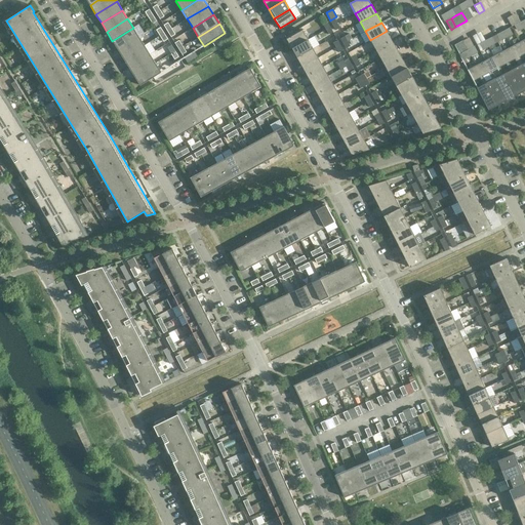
[(138,37),(133,28),(112,41),(118,49),(138,37)]
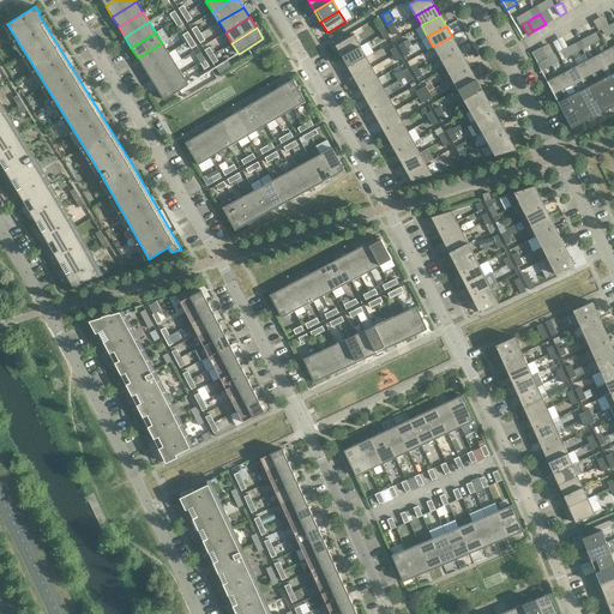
[(335,46),(342,56),(360,46),(354,35),(335,46)]
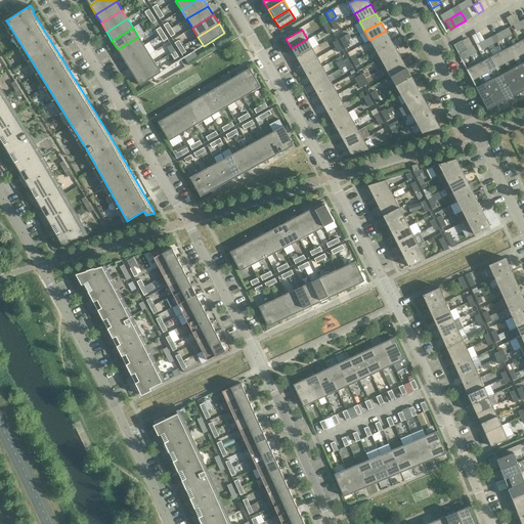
[(391,40),(386,31),(369,40),(375,49),(391,40)]
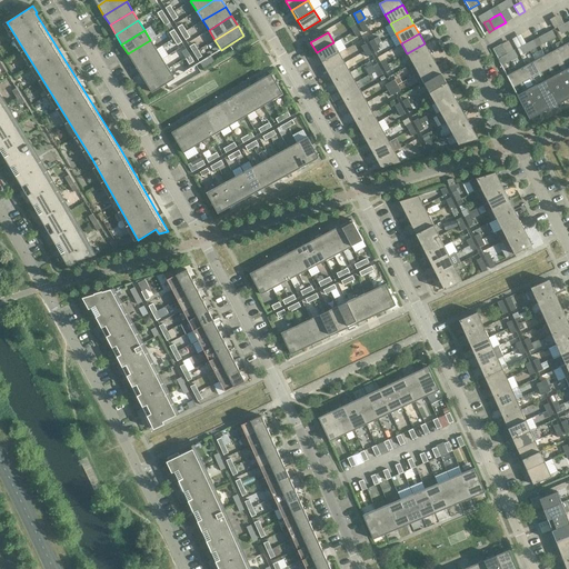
[(157,49),(150,40),(128,53),(133,63),(157,49)]
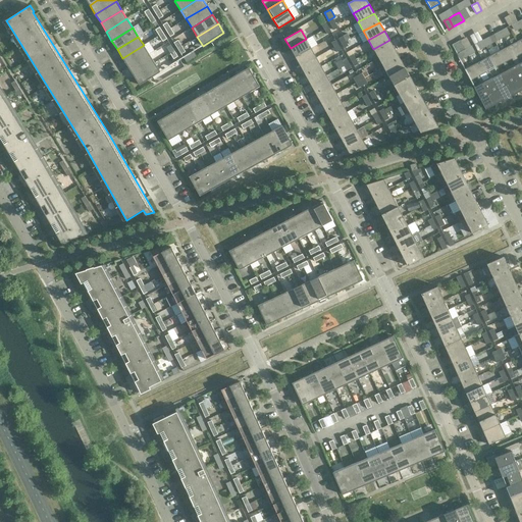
[(311,48),(306,39),(291,48),(296,57),(311,48)]
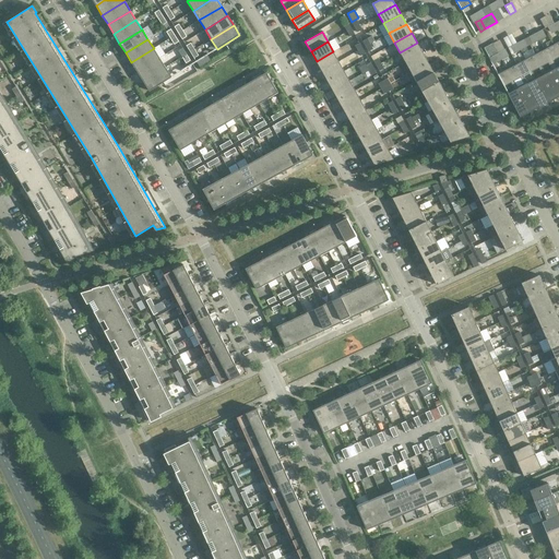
[(423,52),(417,43),(400,52),(405,62),(423,52)]
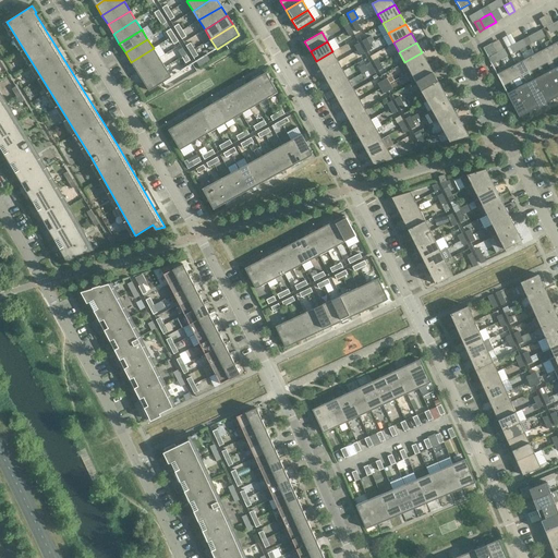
[(488,58),(498,52),(493,43),(483,48),(488,58)]
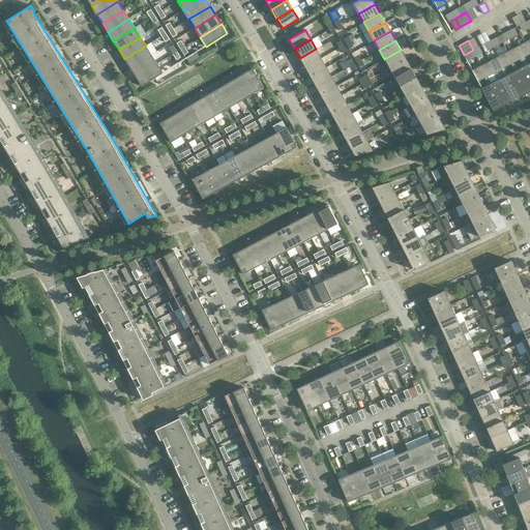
[(529,54),(529,52),(525,42),(516,48),(529,74),(529,61),(527,63),(525,57),(529,54)]
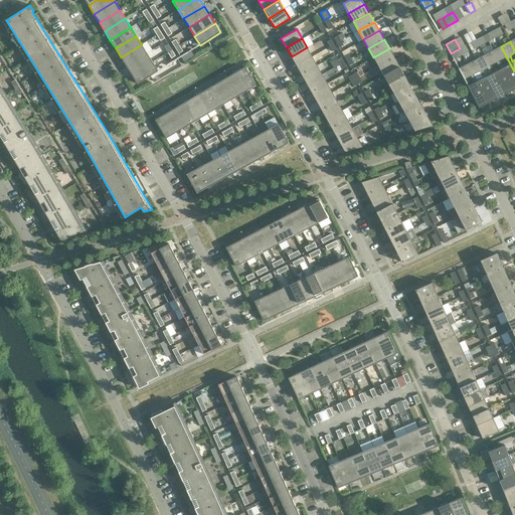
[(147,53),(142,44),(121,57),(127,66),(147,53)]
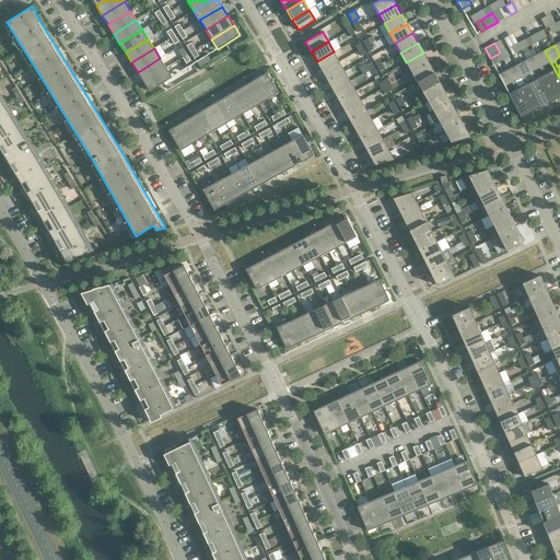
[(559,94),(559,78),(545,50),(536,55),(543,67),(549,63),(552,69),(546,72),(558,96),(559,94)]
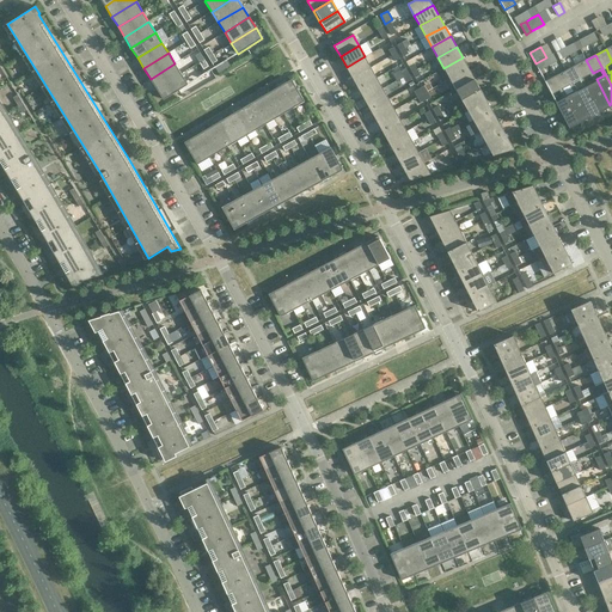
[(371,67),(365,56),(347,67),(353,78),(371,67)]
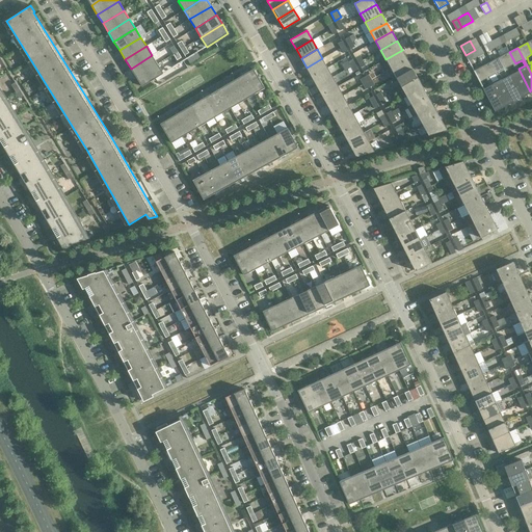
[(407,59),(402,50),(386,59),(391,69),(407,59)]
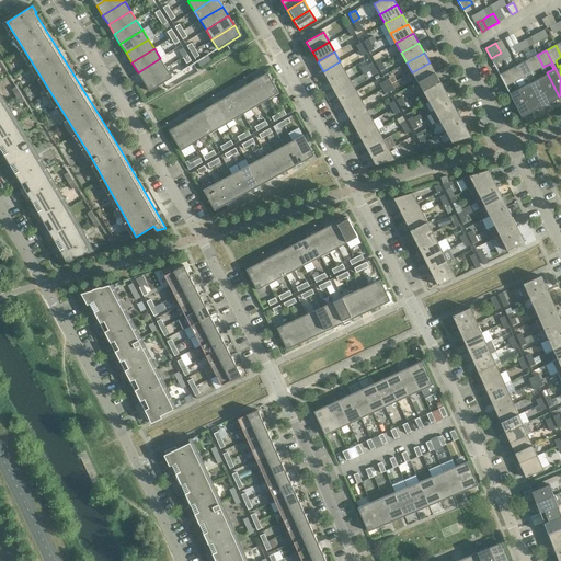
[(544,67),(537,55),(528,60),(534,72),(541,68),(544,75),(537,78),(549,101),(559,96),(547,72),(544,67)]
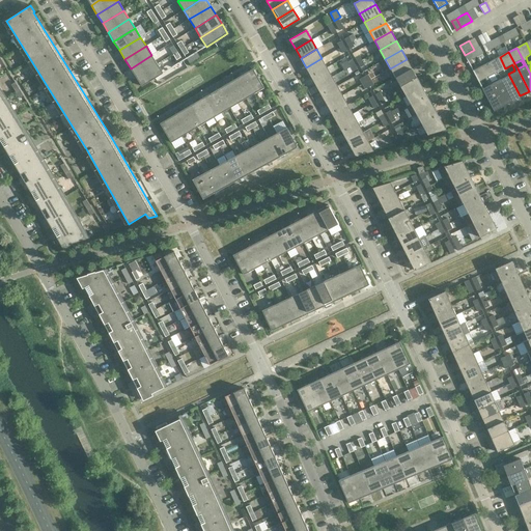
[(158,64),(151,55),(131,68),(136,77),(158,64)]
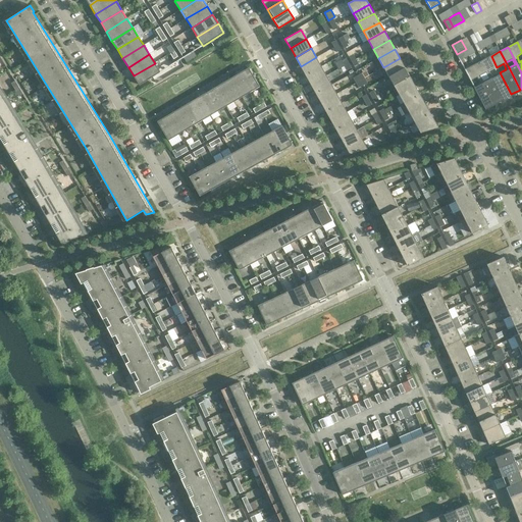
[(511,94),(500,72),(497,67),(491,56),(482,60),(488,71),(494,68),(498,73),(491,76),(503,99),(511,94)]
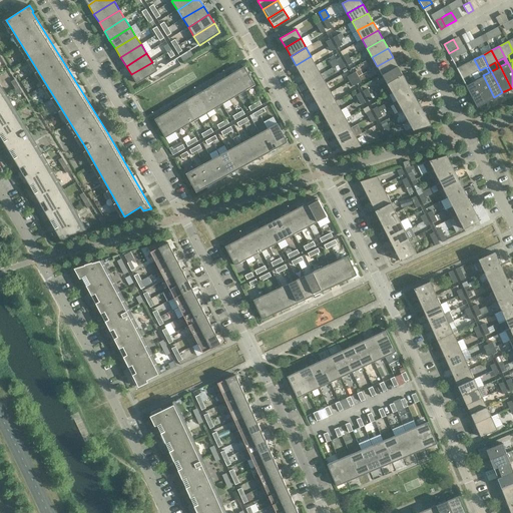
[(316,65),(311,56),(296,65),(301,74),(316,65)]
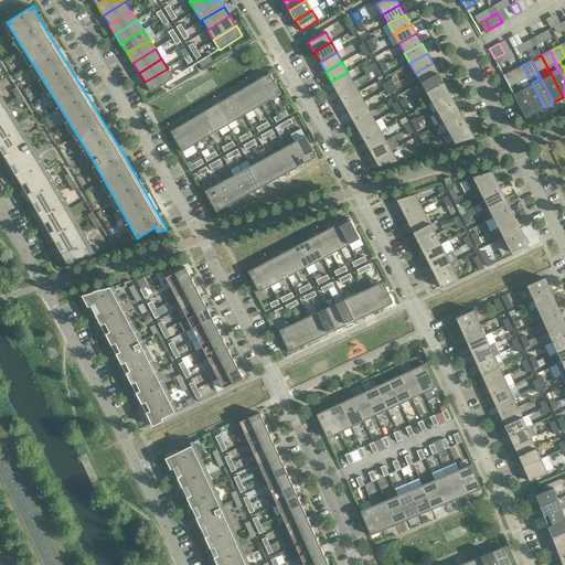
[(438,73),(433,63),(415,73),(420,83),(438,73)]
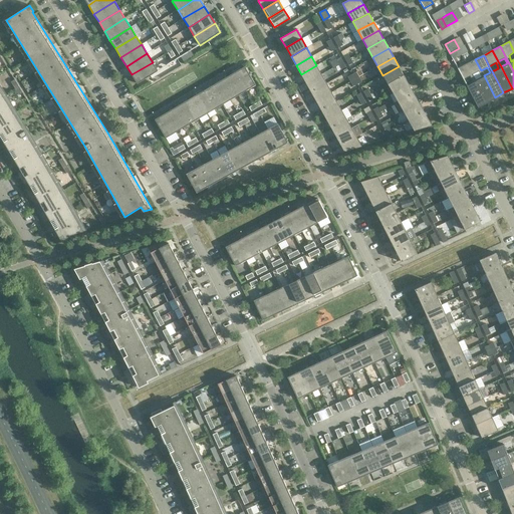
[(495,97),(484,75),(481,70),(475,59),(467,63),(472,74),(479,71),(481,76),(475,80),(486,101),(495,97)]
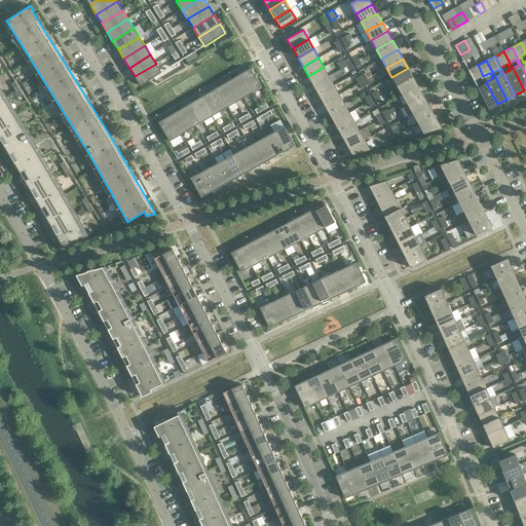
[(161,73),(156,64),(135,76),(141,85),(161,73)]
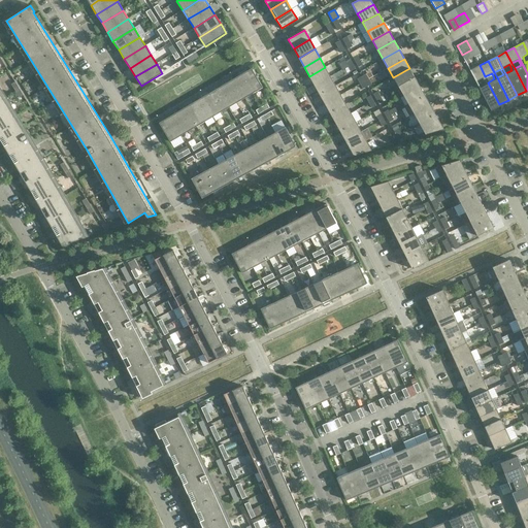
[(499,104),(488,83),(485,76),(480,65),(470,70),(475,81),(483,78),(486,84),(479,87),(491,109),(499,104)]
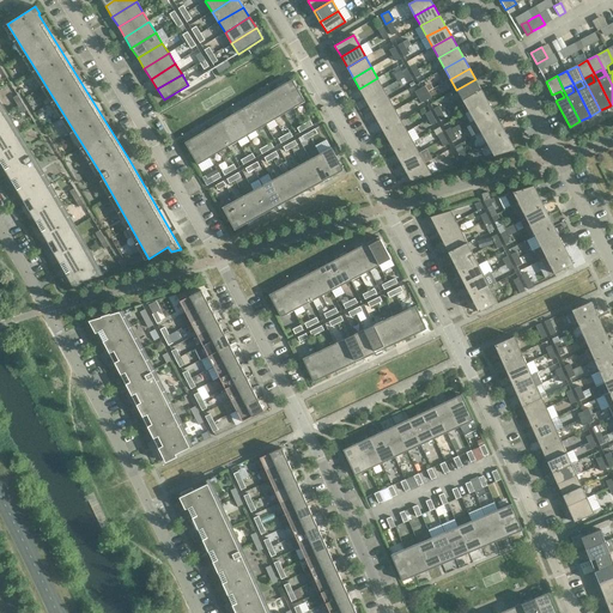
[(383,89),(377,78),(359,89),(365,99),(383,89)]
